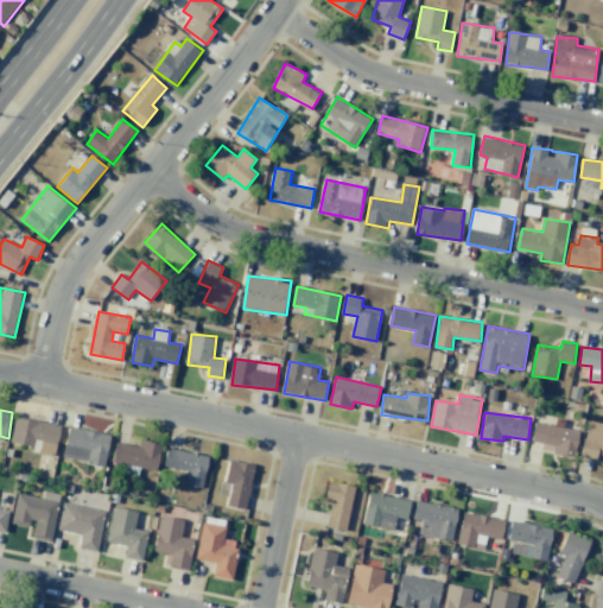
[(12,442),(36,448),(36,451),(56,456),(63,426),(18,416),(12,442)]
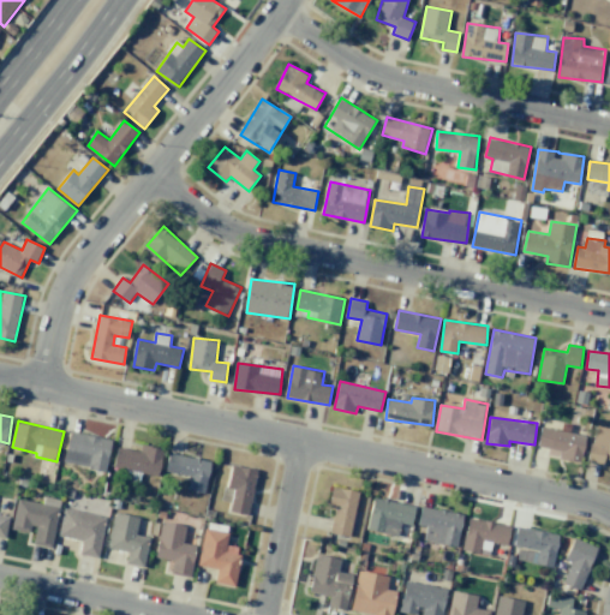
[(588,461),(604,465),(605,459),(609,459),(609,427),(596,424),(588,461)]
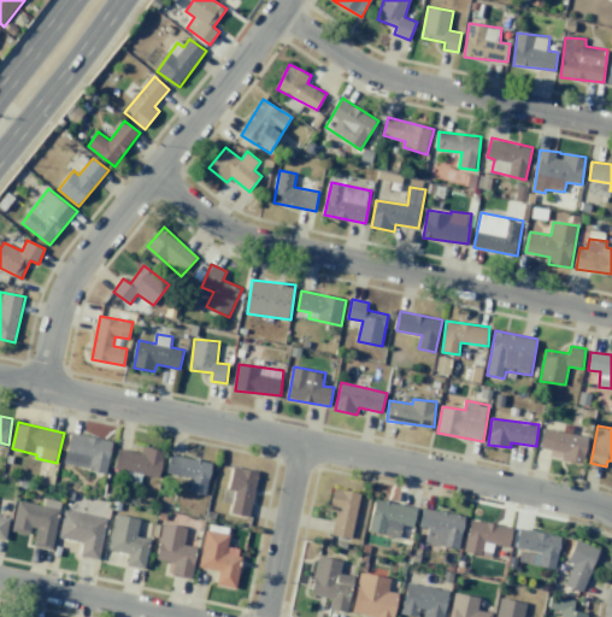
[(590,438),(545,427),(540,447),(554,450),(552,457),(584,464),(590,438)]
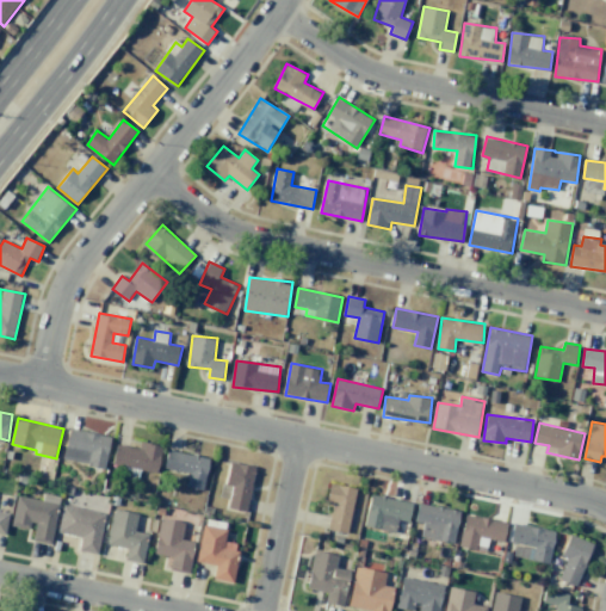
[(65,460),(106,468),(113,437),(70,429),(65,460)]
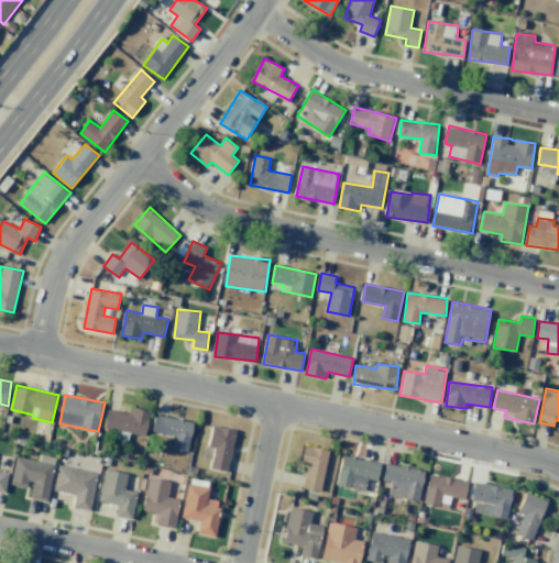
[(146,435),(151,411),(132,407),(131,414),(110,409),(107,428),(146,435)]
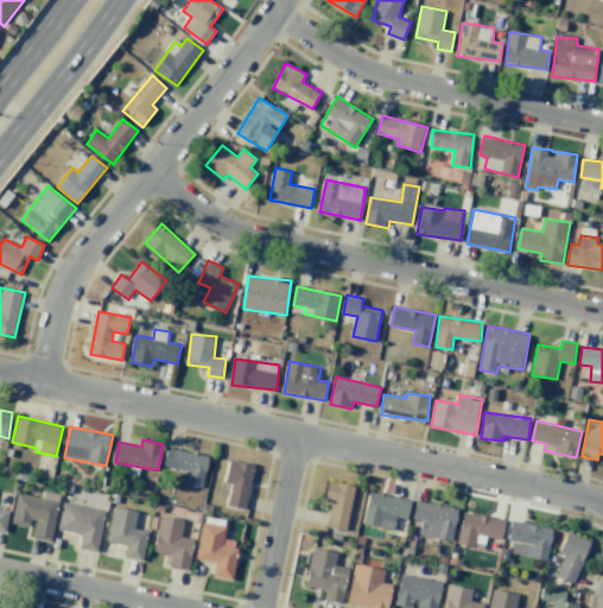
[(166,467),(190,470),(188,485),(205,487),(209,454),(169,449),(166,467)]
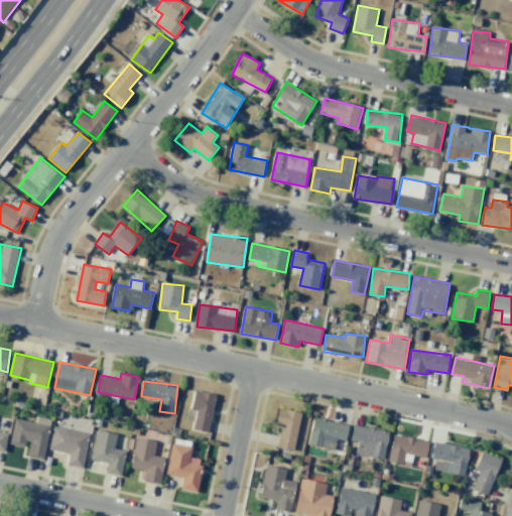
[(218,394),(196,390),(192,410),(198,411),(194,428),(210,432),(218,394)]
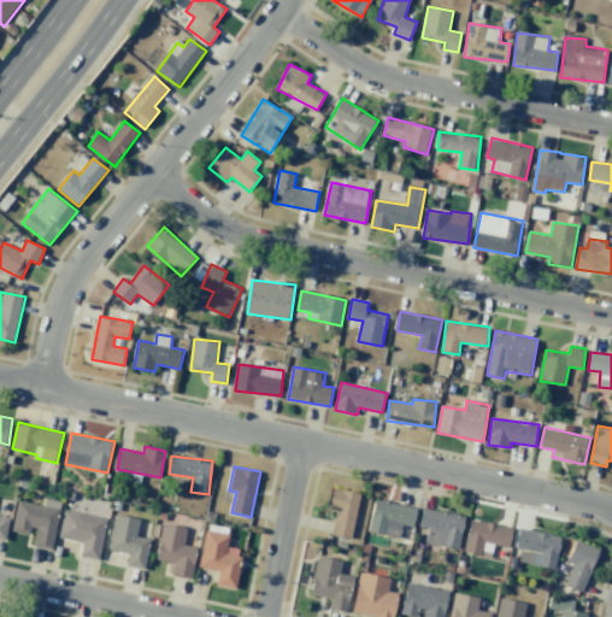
[(363,494),(335,487),(330,510),(337,511),(333,534),(352,539),(363,494)]
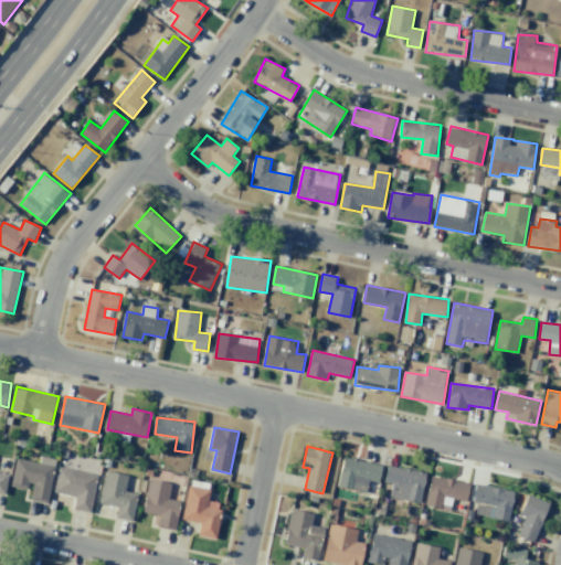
[(50,503),(57,459),(43,456),(42,462),(18,458),(12,487),(32,490),(31,500),(50,503)]
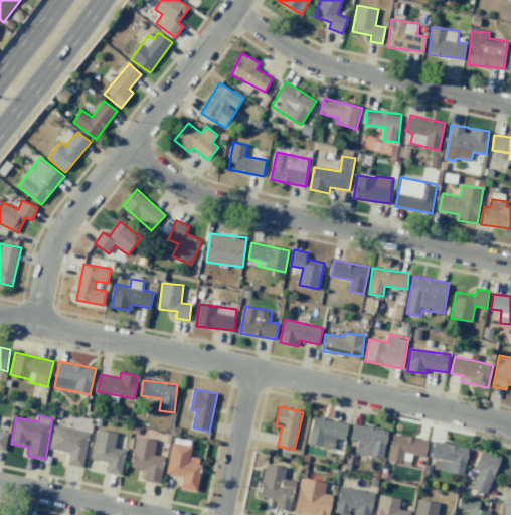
[(349,423),(314,416),(309,444),(335,449),(337,438),(346,440),(349,423)]
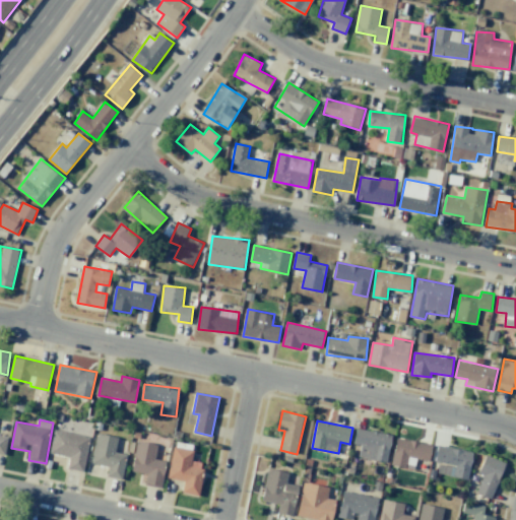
[(393,435),(359,428),(355,444),(362,445),(360,457),(388,462),(393,435)]
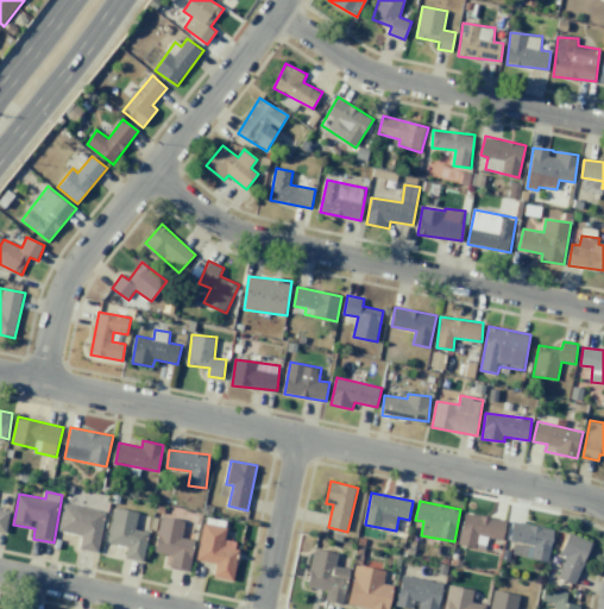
[(60,531),(83,535),(81,548),(100,552),(107,512),(64,503),(60,531)]
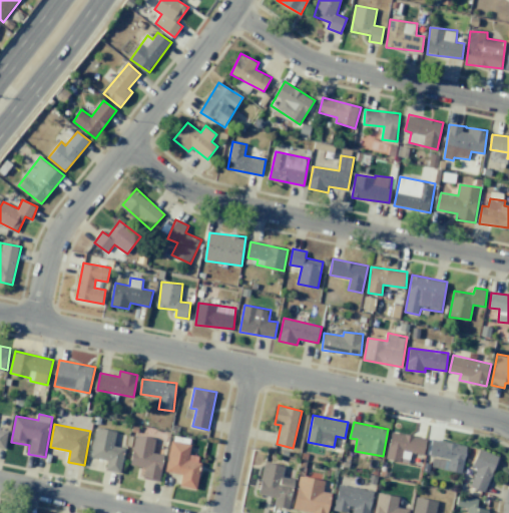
[(106,470),(122,473),(126,448),(115,446),(117,431),(97,427),(92,458),(108,460),(106,470)]
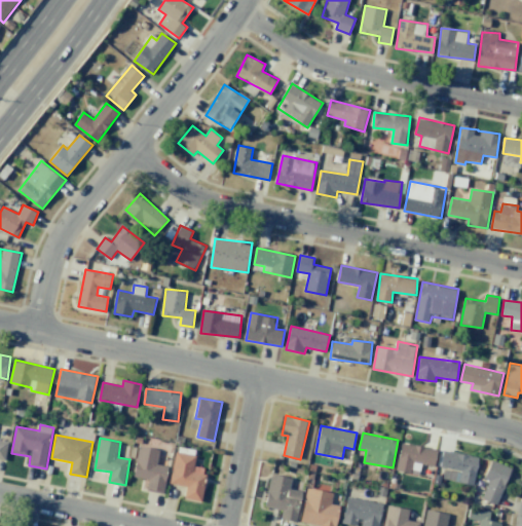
[(0,458),(6,460),(10,442),(0,439),(0,458)]
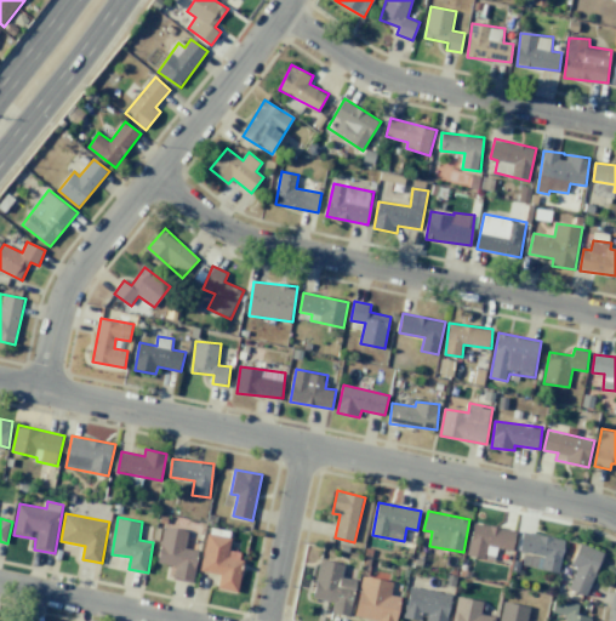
[(518,531),(474,523),(468,554),(496,559),(498,547),(514,551),(518,531)]
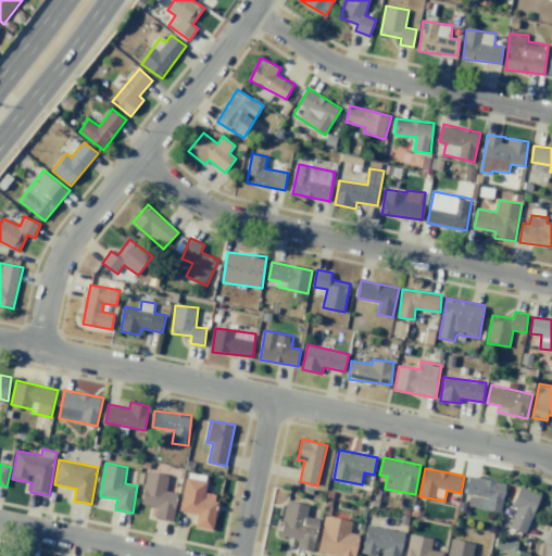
[(178,493),(167,491),(170,475),(147,471),(142,504),(159,506),(157,519),(175,521),(178,493)]
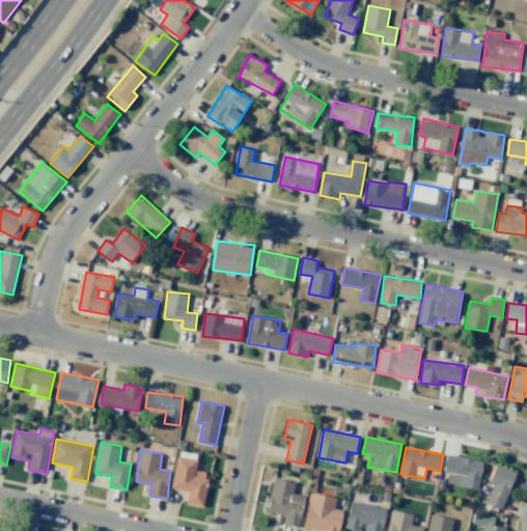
[(480,488),(483,460),(447,455),(445,472),(462,474),(461,486),(480,488)]
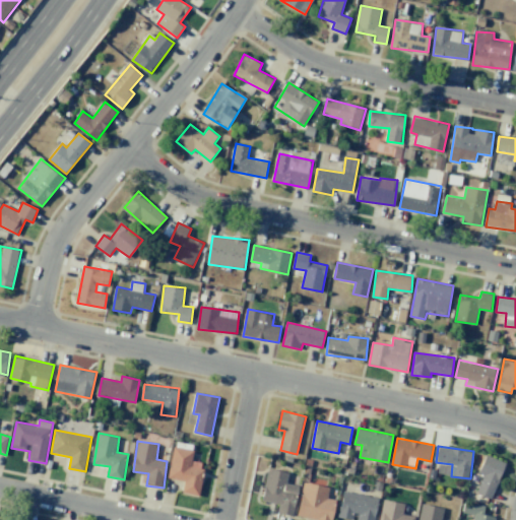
[(185,480),(183,494),(200,496),(205,462),(193,460),(195,450),(174,447),(169,478),(185,480)]
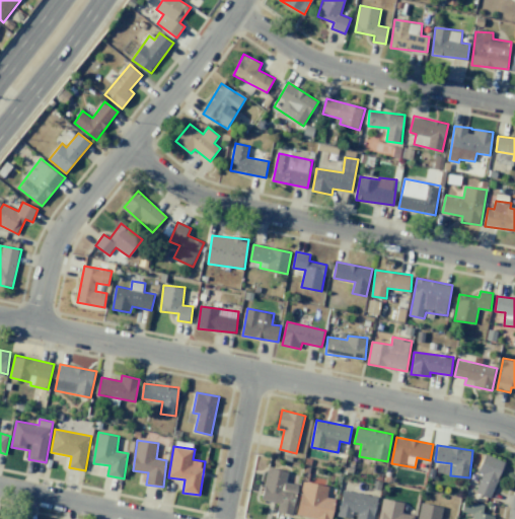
[(492,498),(506,461),(486,454),(479,472),(484,474),(476,492),(492,498)]
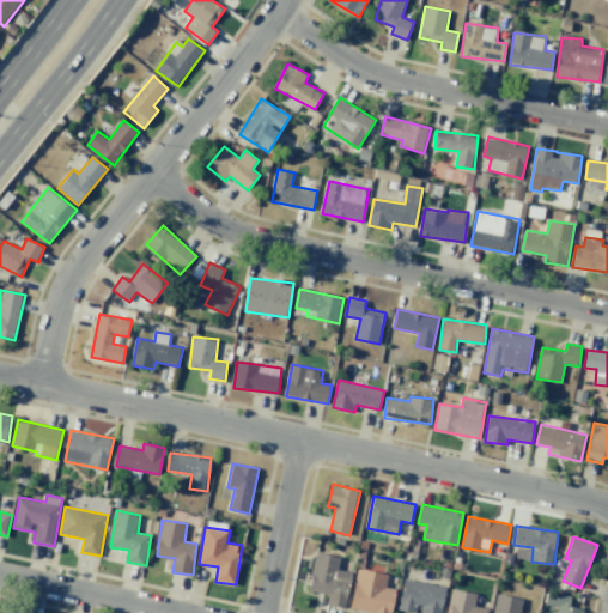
[(342,557),(317,552),(310,590),(330,595),(328,605),(347,608),(353,572),(340,570),(342,557)]
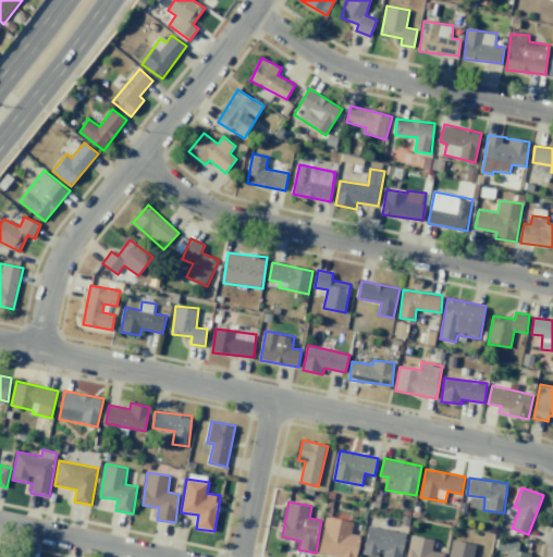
[(338,556),(357,556),(360,534),(353,533),(354,521),(326,517),(320,555),(338,556)]
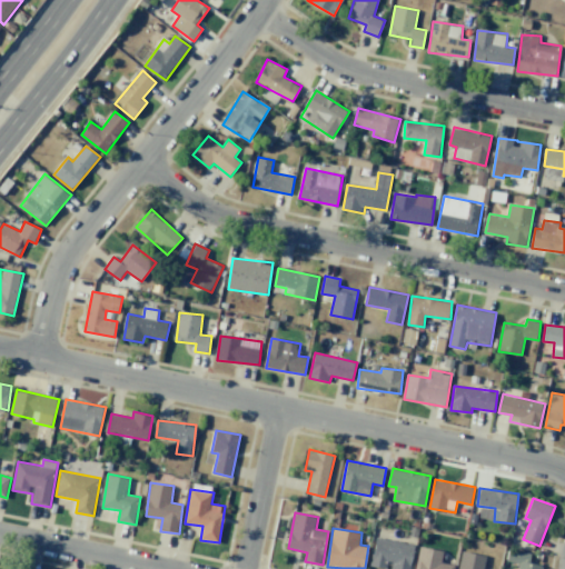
[(412,568),(416,545),(376,538),(372,567),(387,568),(412,568)]
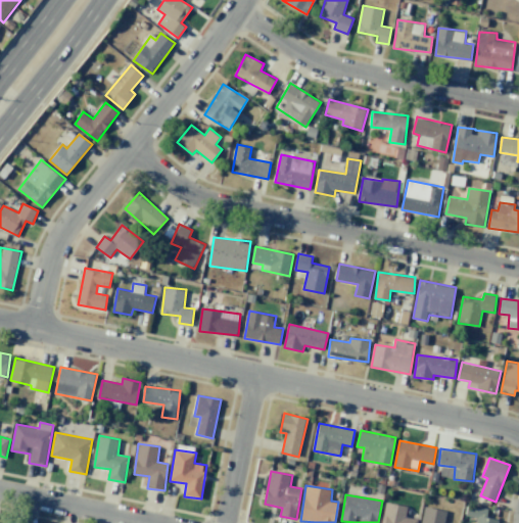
[(417,522),(418,519),(407,517),(408,506),(386,503),(382,522),(417,522)]
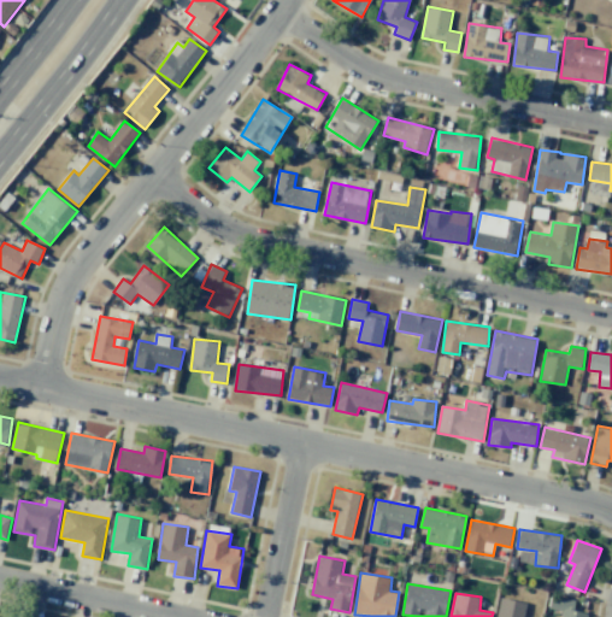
[(587,616),(588,612),(575,610),(577,600),(553,595),(551,609),(564,611),(562,616),(587,616)]
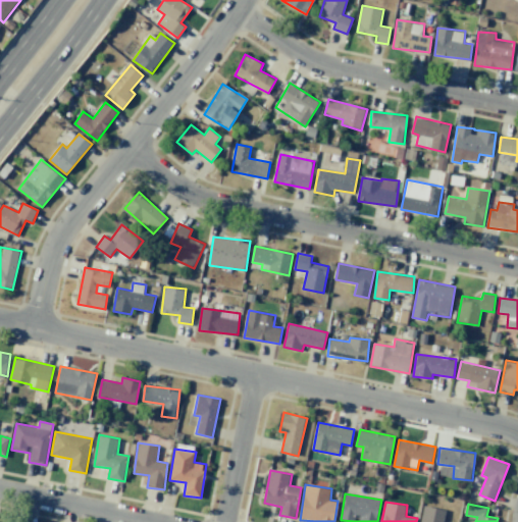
[(444,521),(447,510),(424,506),(421,521),(444,521)]
